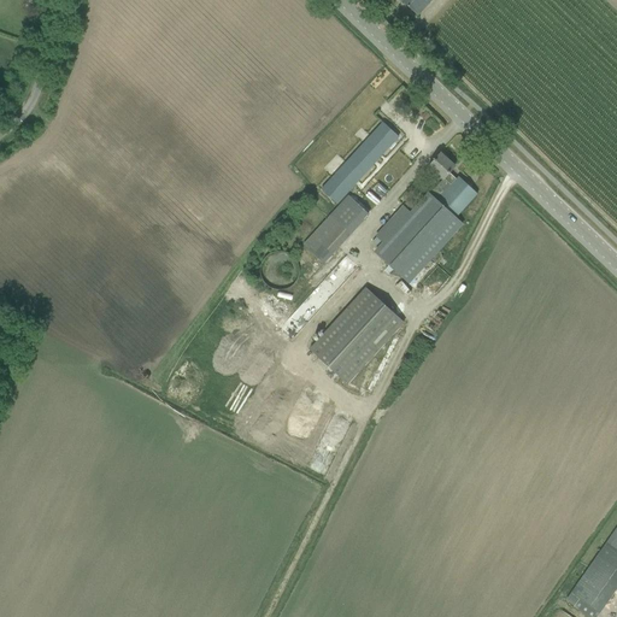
[(400,0),(417,16),(432,0),(400,0)]
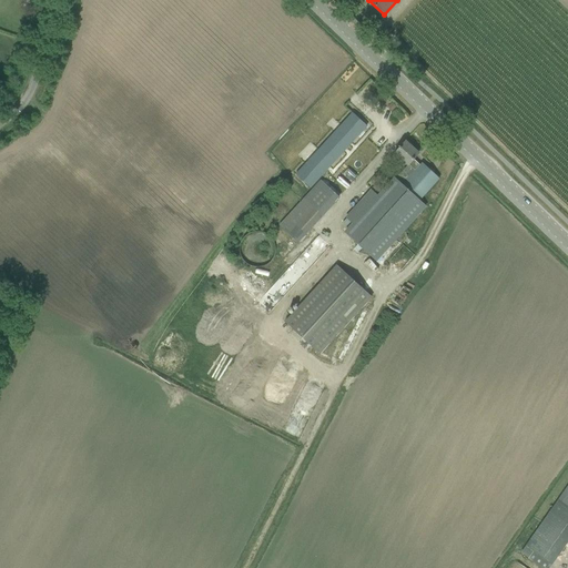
[(352,113),(296,175),(311,188),(359,135),(365,140),(330,179),(344,192),(386,145),(352,113)]
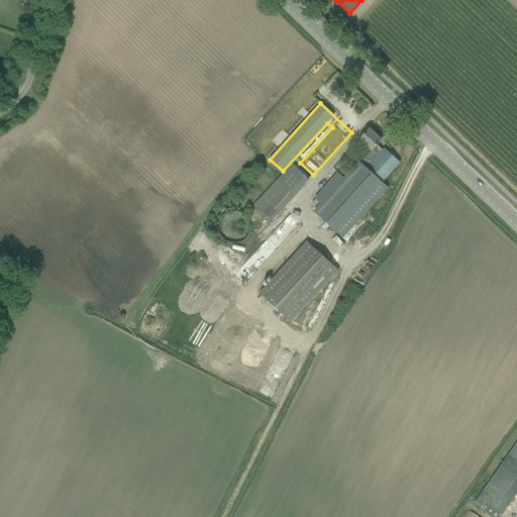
[(369,129),(358,139),(371,150),(359,163),(357,161),(343,178),(337,172),(314,198),(320,203),(312,211),(341,237),(387,187),(382,183),(400,163),(384,148),(382,150),(376,144),(381,139),(369,129)]
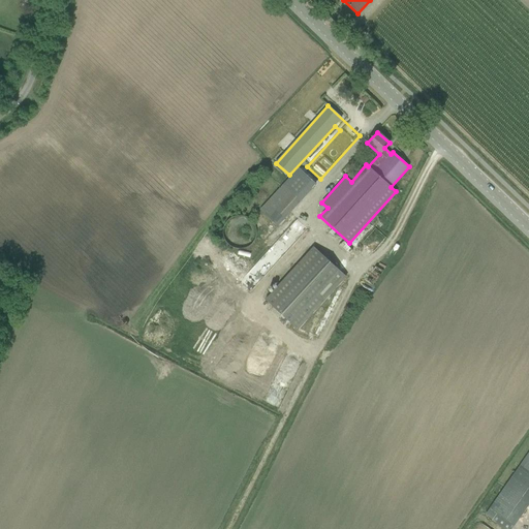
[(259,210),(278,226),(315,184),(298,167),(259,210)]
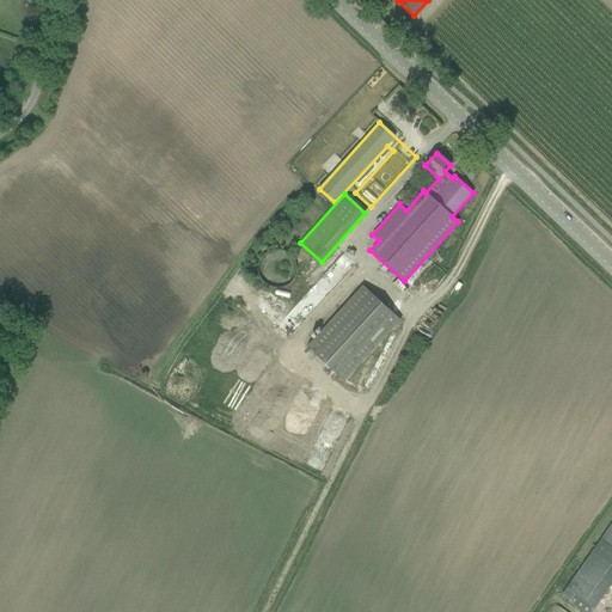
[(344,381),(401,320),(362,286),(306,347),(344,381)]
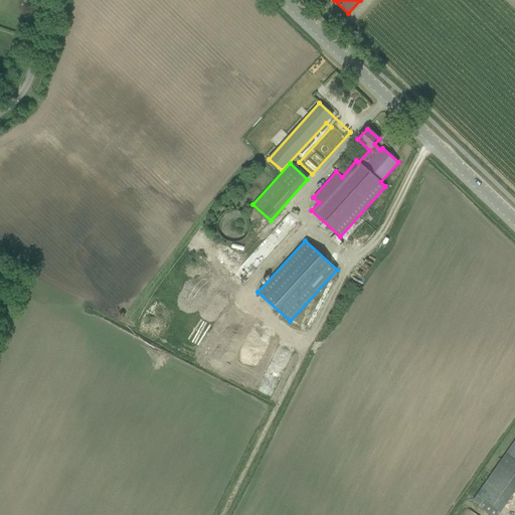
[(500,512),(514,489),(514,439),(476,496),(500,512)]
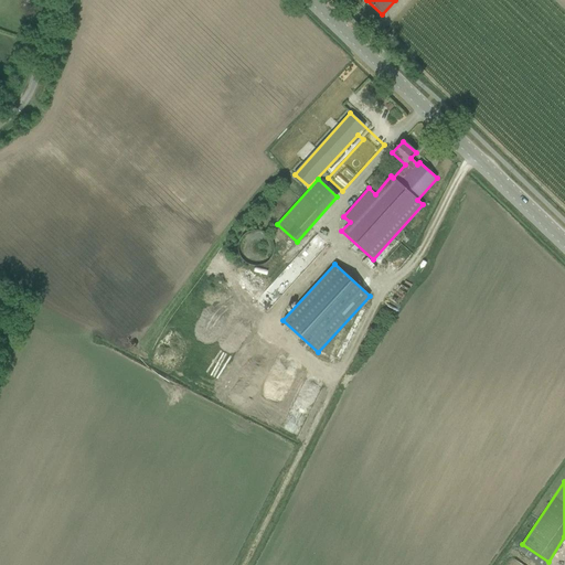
All buildings are outlined.
